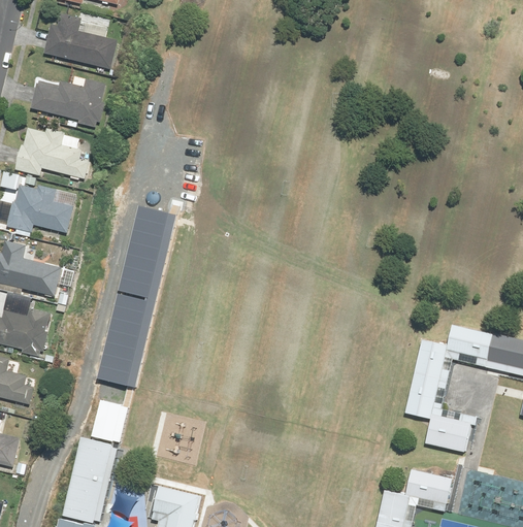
[(51,26),(43,55),(108,71),(117,42),(77,33),(80,21),(60,15),(57,28),(51,26)]
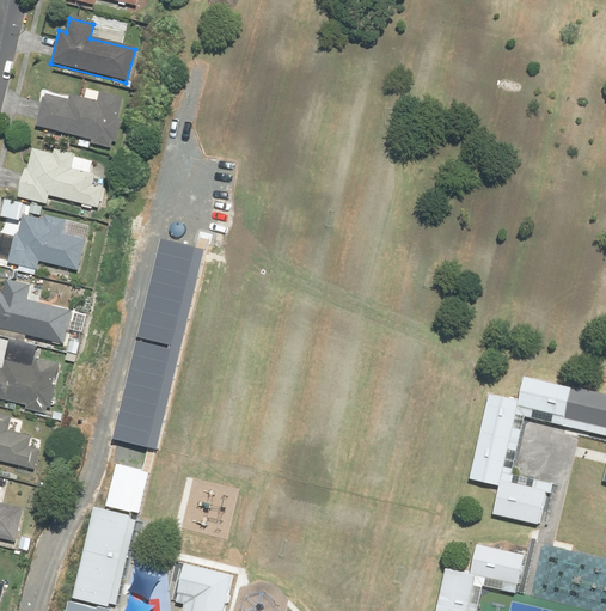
[(43,98),(36,128),(90,141),(89,145),(110,150),(111,144),(115,145),(121,121),(117,121),(122,99),(98,93),(96,102),(69,96),(67,104),(43,98)]
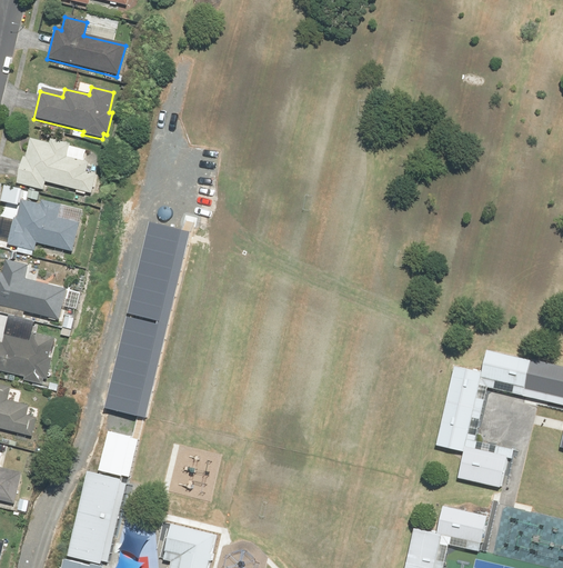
[(22,159),(16,185),(42,191),(44,183),(90,196),(94,177),(84,173),(88,163),(66,158),(69,145),(50,140),(49,145),(30,139),(24,159),(22,159)]
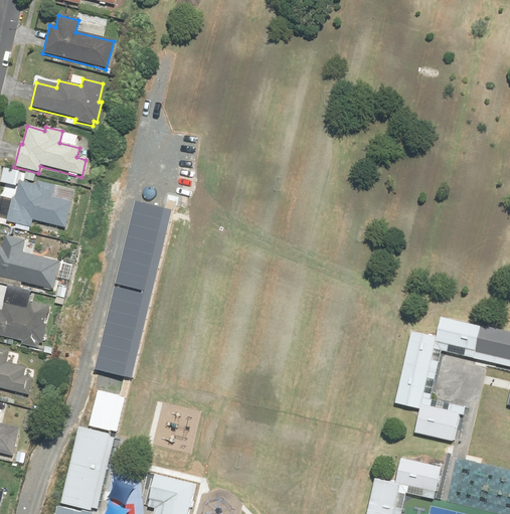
[(12,198),(5,222),(30,228),(32,221),(64,229),(71,202),(52,198),(55,186),(36,182),(35,186),(18,181),(14,198),(12,198)]
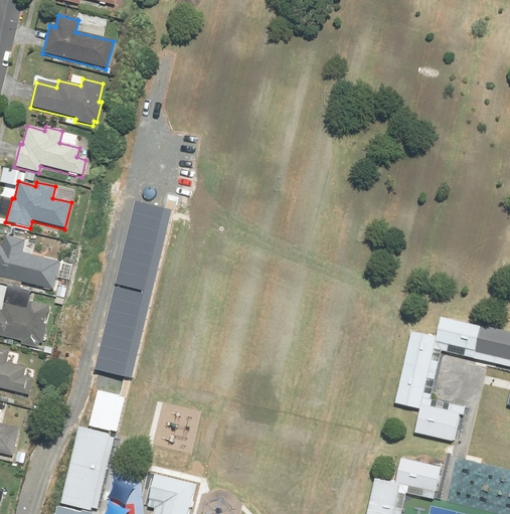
[(0,278),(52,291),(59,263),(22,253),(25,240),(5,236),(2,248),(0,247),(0,278)]
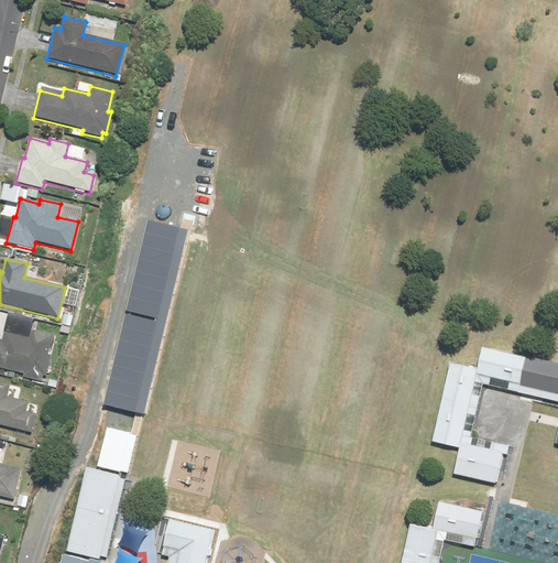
[(0,368),(22,375),(22,377),(41,382),(42,376),(45,377),(51,356),(47,355),(52,336),(30,331),(28,338),(2,332),(1,340),(0,340),(0,368)]
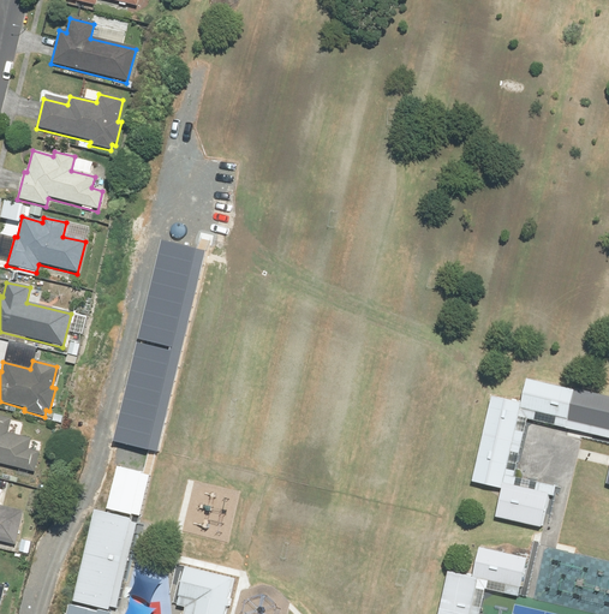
[(608,429),(608,394),(525,377),(518,407),(566,417),(565,421),(608,429)]
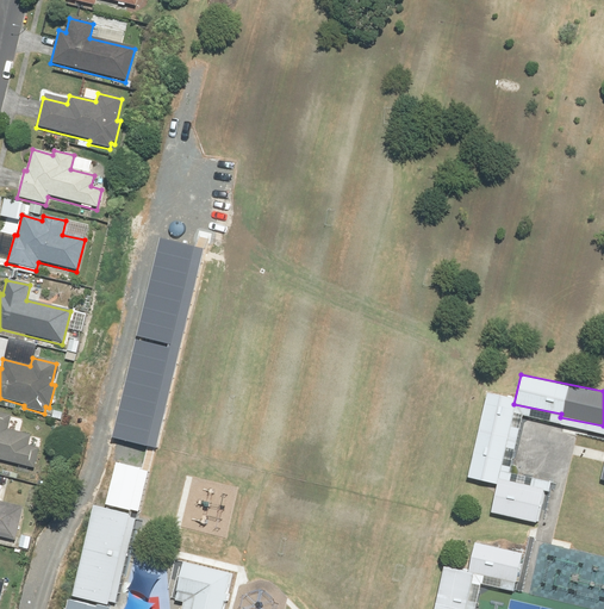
[(514,397),(484,391),(465,477),(494,483),(514,397)]
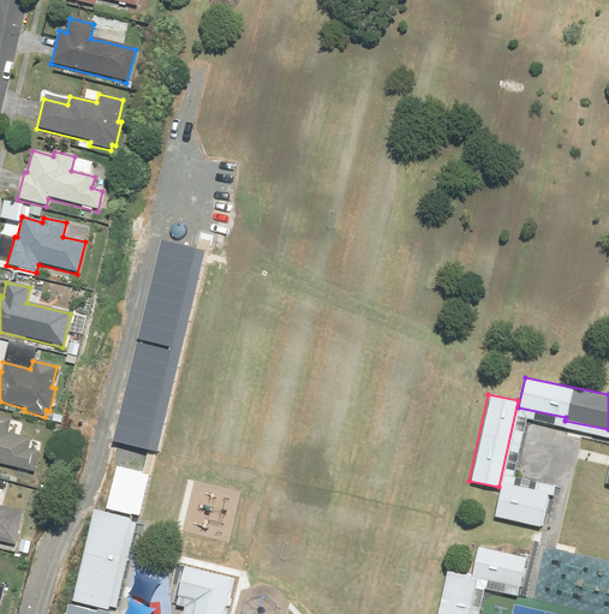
[(0,463),(34,472),(39,452),(28,448),(30,439),(7,433),(11,419),(0,416),(0,463)]
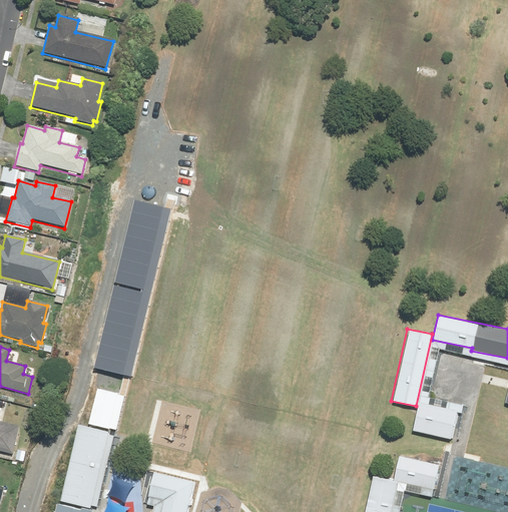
[(96,387),(88,423),(108,428),(116,391),(96,387)]
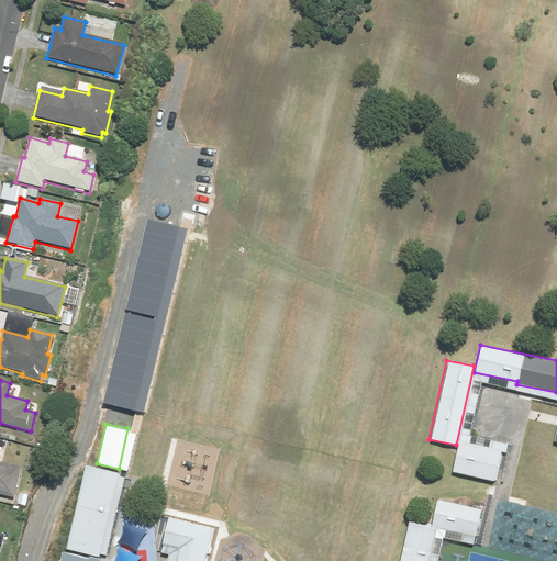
[(452,471),(492,479),(499,449),(458,440),(452,469),(452,471)]
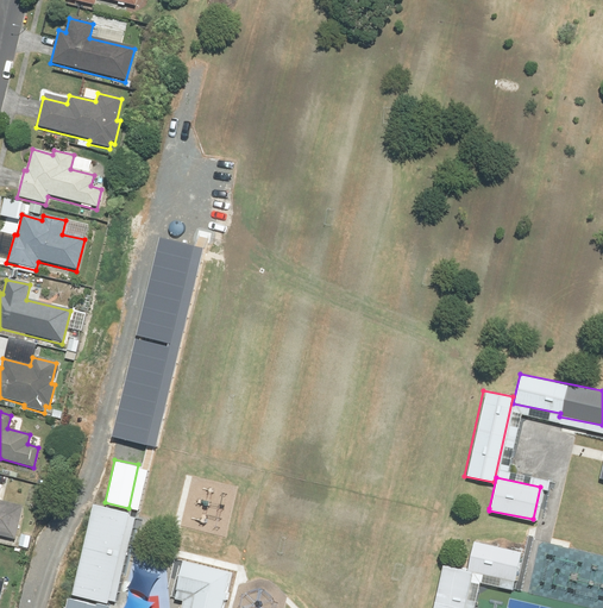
[(0,536),(14,540),(23,507),(0,500),(0,536)]
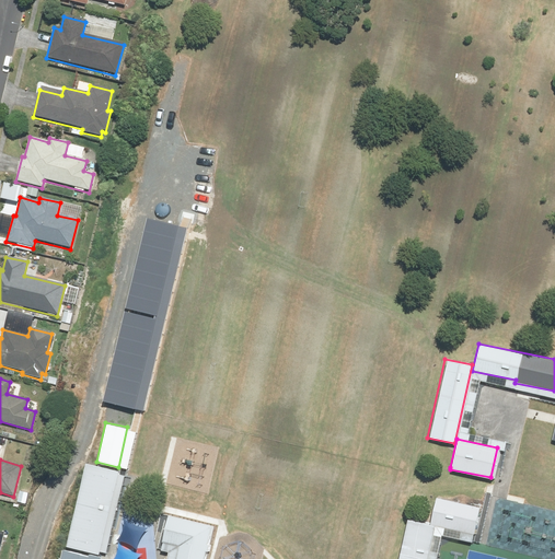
[(85,463),(66,544),(99,551),(117,470),(85,463)]
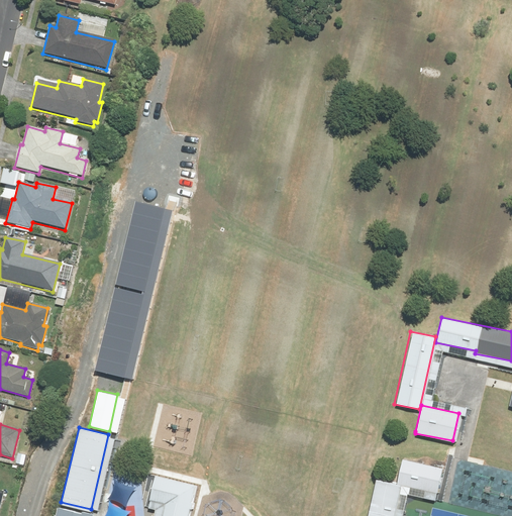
[(435,492),(440,469),(401,460),(396,483),(435,492)]
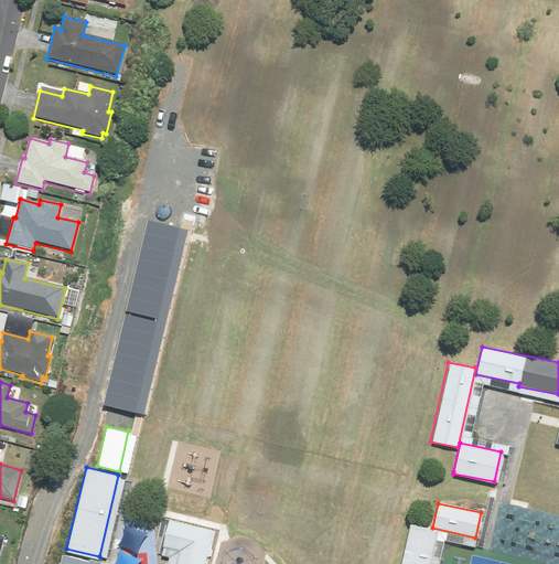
[(204,563),(212,530),(170,520),(163,546),(178,550),(174,563),(204,563)]
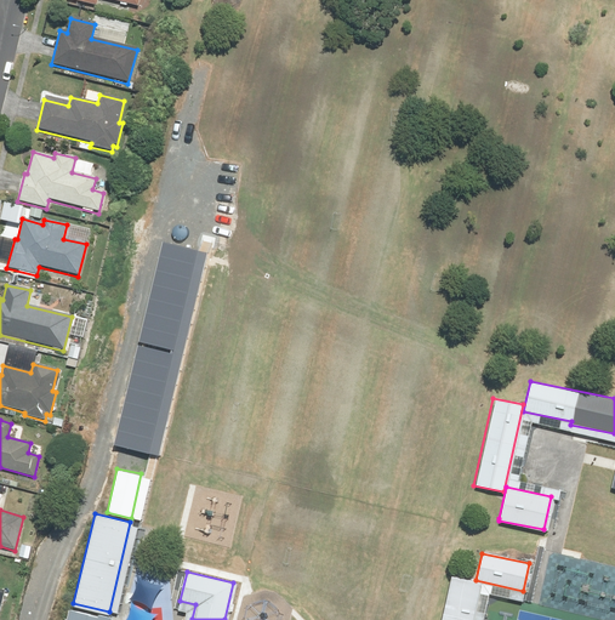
[(470,619),(479,582),(450,576),(440,619),(470,619)]
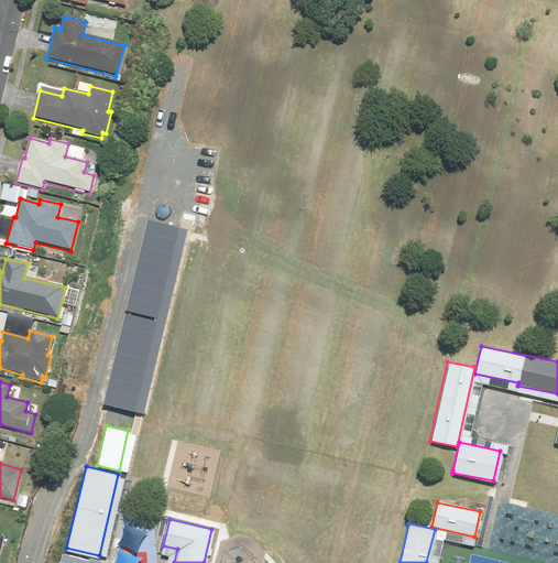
[(62,553),(58,562),(97,562),(97,561),(62,553)]
